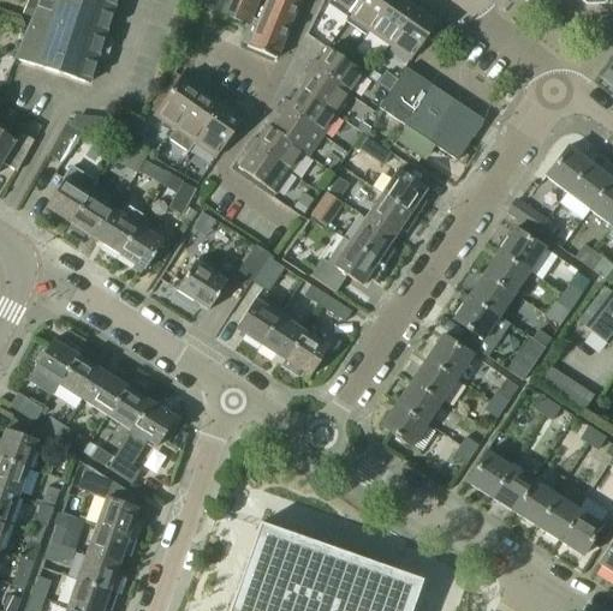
[(36,17),(21,58),(93,81),(102,52),(109,54),(115,39),(107,36),(118,0),(43,0),(43,1),(36,17)]
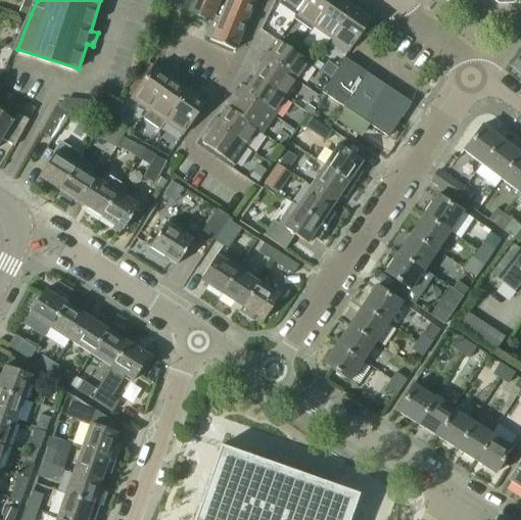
[(22,0),(18,10),(31,14),(37,1),(35,0),(22,0)]
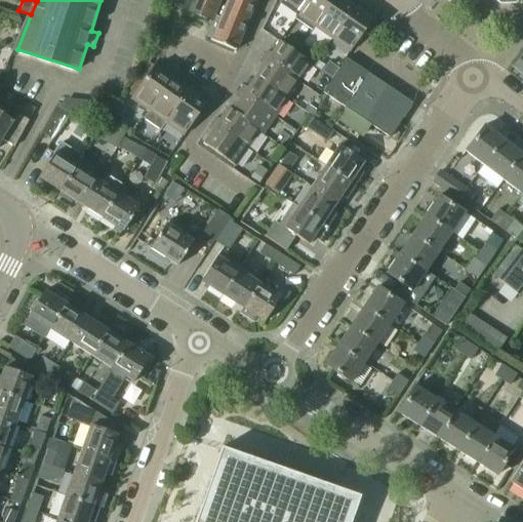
[(173,0),(172,4),(211,21),(219,0),(173,0)]
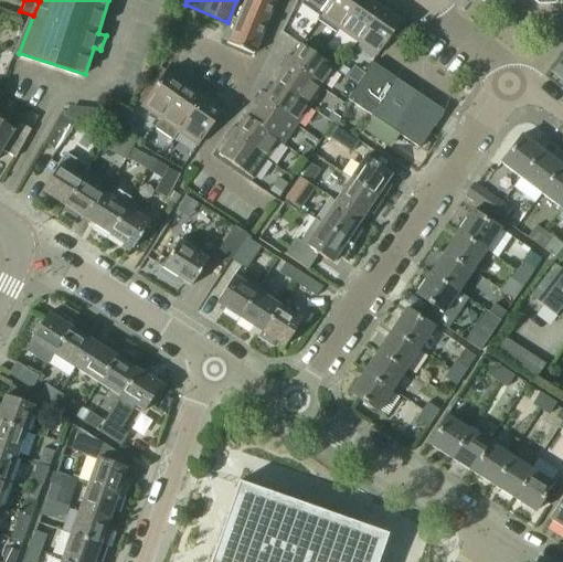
[(229,21),(219,42),(224,44),(223,46),(250,57),(254,46),(266,20),(275,0),(244,0),(241,9),(234,23),(229,21)]
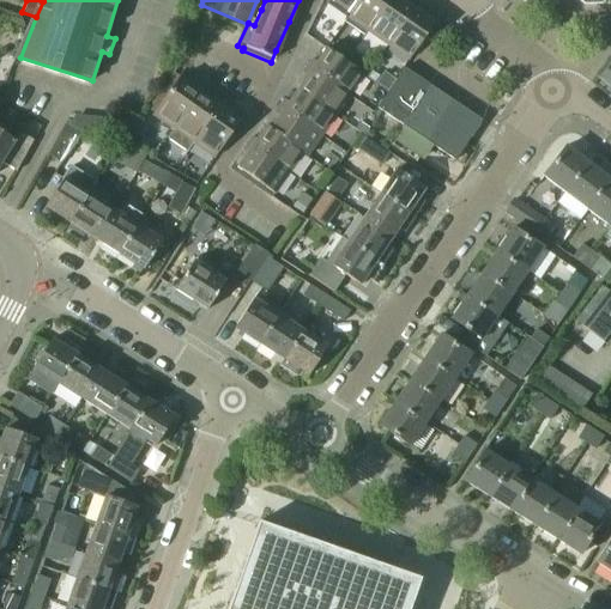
[(327,0),(349,16),(358,0),(328,0),(327,0)]
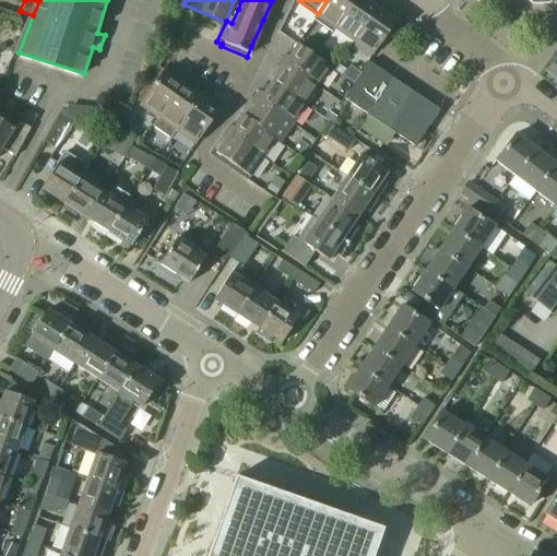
[(327,0),(318,14),(336,26),(354,0),(327,0)]
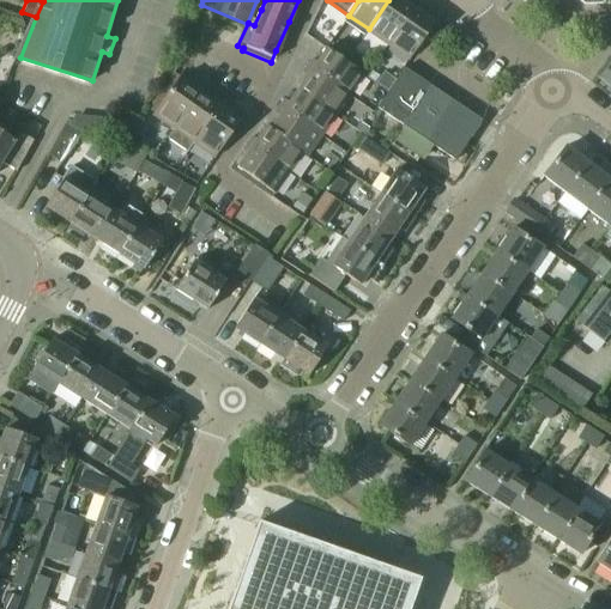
[(388,0),(369,29),(389,43),(417,2),(413,0),(409,0),(407,1),(405,0),(388,0)]
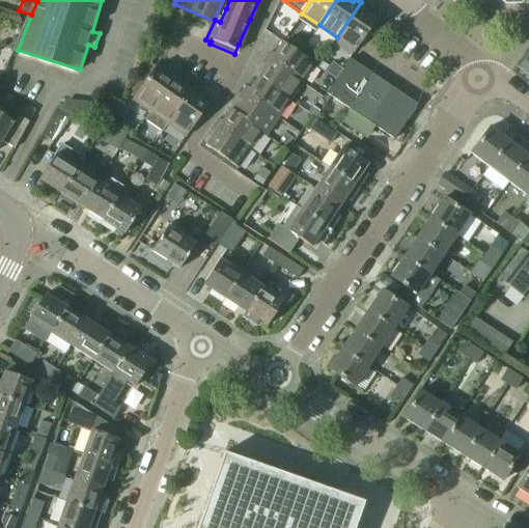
[(366,6),(361,2),(337,37),(354,49),(376,18),(364,9),(366,6)]
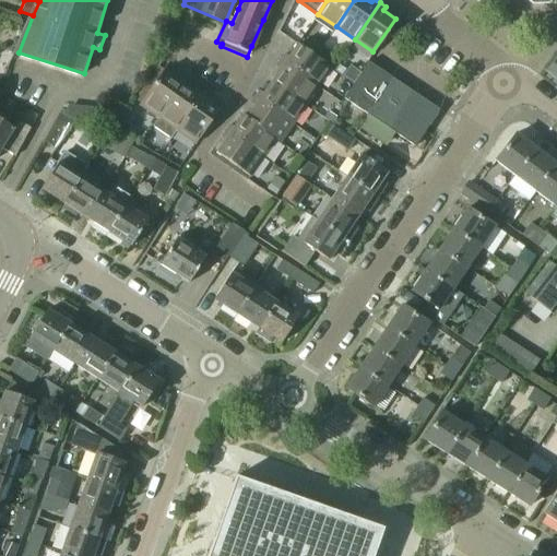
[(284,54),(281,59),(318,85),(332,67),(297,43),(288,57),(284,54)]
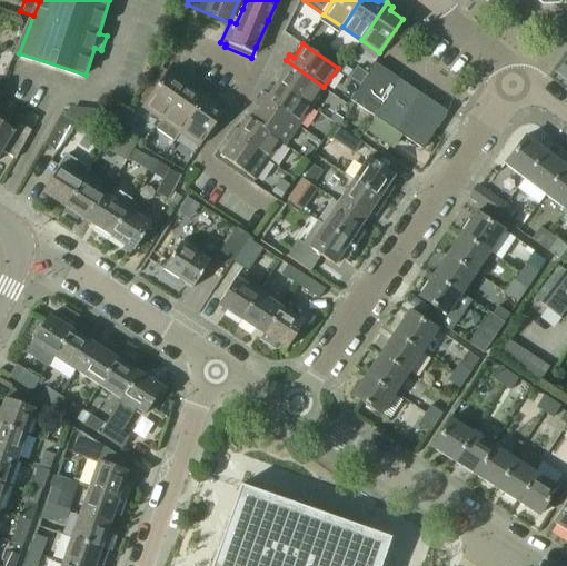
[(285,70),(277,81),(311,106),(324,87),(286,60),(281,67),(285,70)]
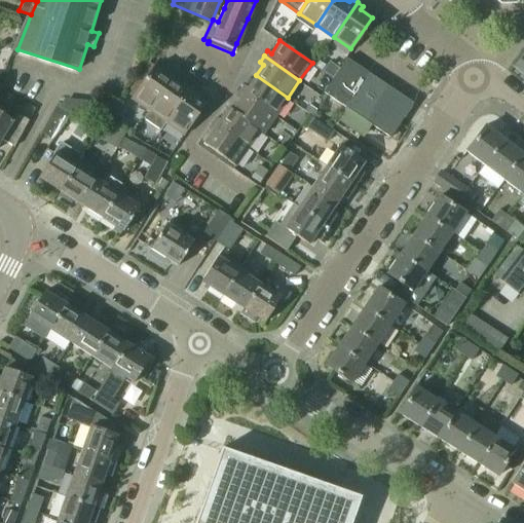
[(346,107),(369,72),(347,58),(341,66),(334,77),(324,91),(339,102),(332,111),(340,116),(346,107)]
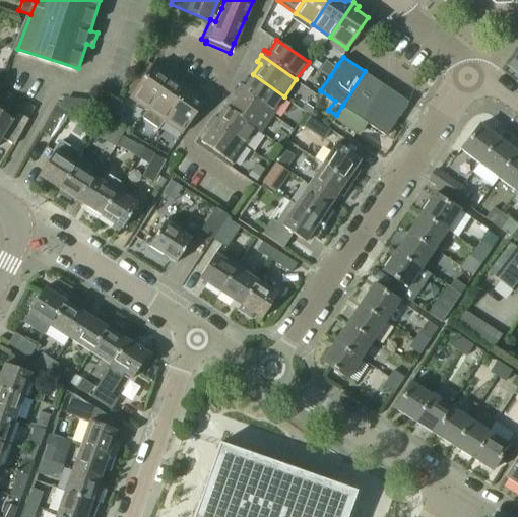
[(328,58),(319,69),(330,76),(337,65),(328,58)]
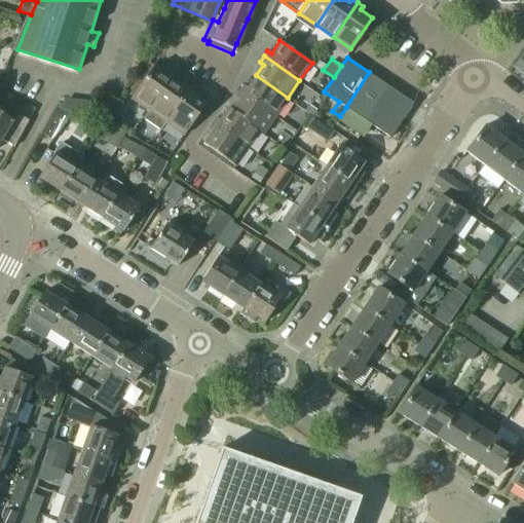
[(148,112),(170,79),(158,71),(160,68),(154,64),(131,100),(148,112)]
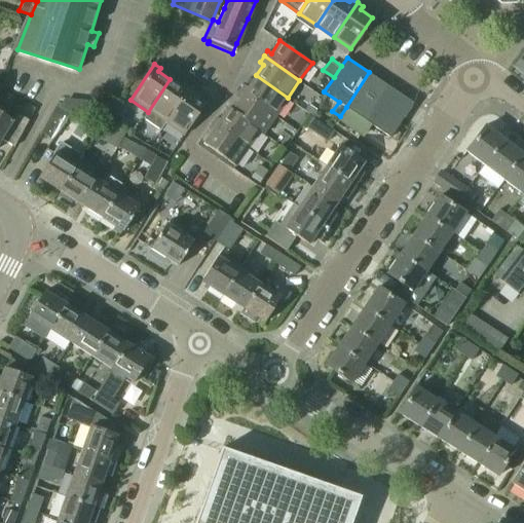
[(390,87),(369,72),(346,107),(368,121),(390,87)]
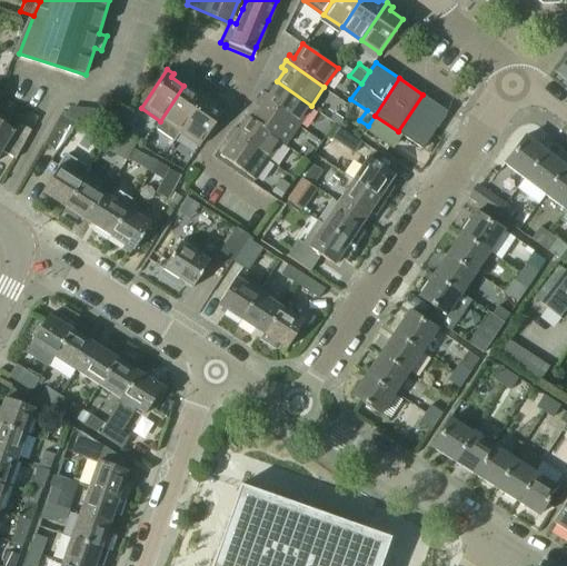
[(264,92),(260,98),(298,125),(311,106),(277,81),(268,95),(264,92)]
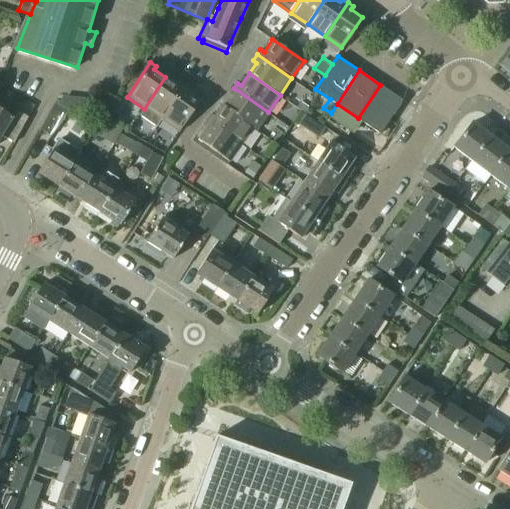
[(143,111),(141,114),(153,123),(157,125),(162,118),(185,85),(179,81),(176,85),(165,77),(144,109),(145,109),(143,111)]
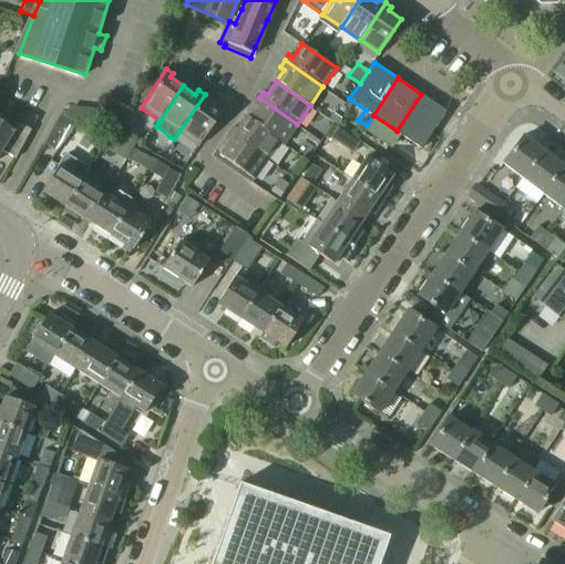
[(205,94),(180,131),(199,144),(209,131),(222,113),(208,104),(212,99),(205,94)]
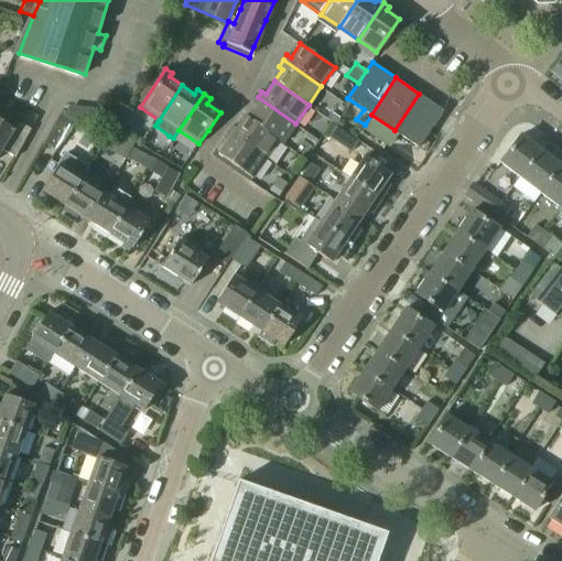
[(419,94),(395,130),(418,147),(443,109),(419,94)]
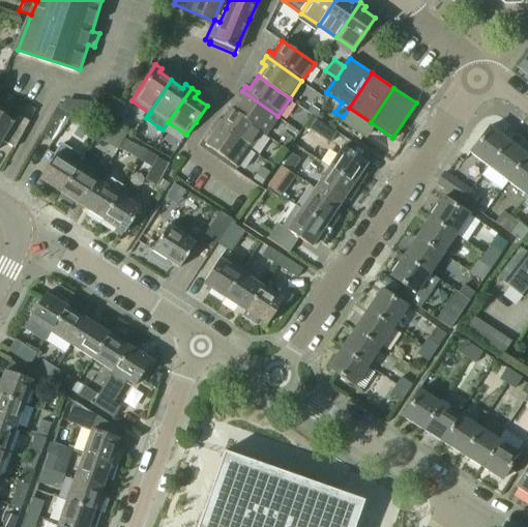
[(241,100),(233,112),(234,112),(262,130),(261,132),(265,135),(277,116),(242,91),(237,97),(241,100)]
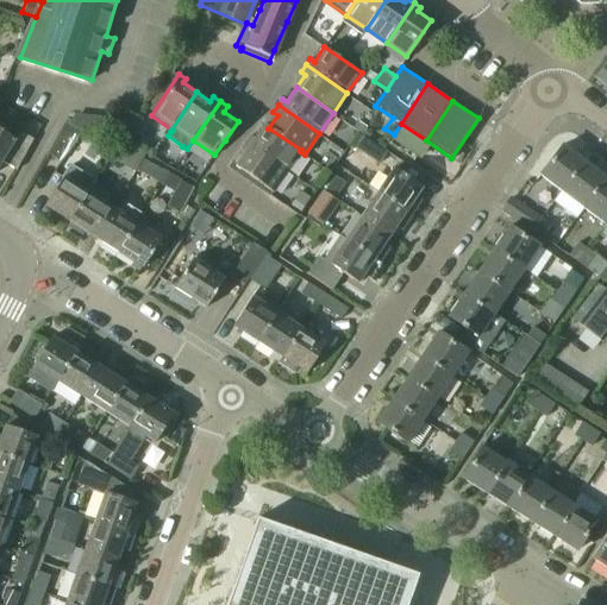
[(126,108),(116,127),(125,132),(132,137),(143,117),(126,108)]
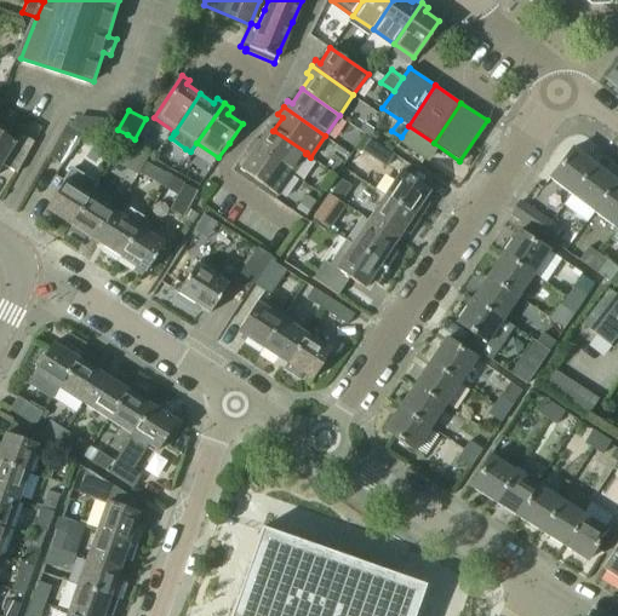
[(66,124),(49,155),(62,165),(75,144),(76,145),(84,134),(66,124)]
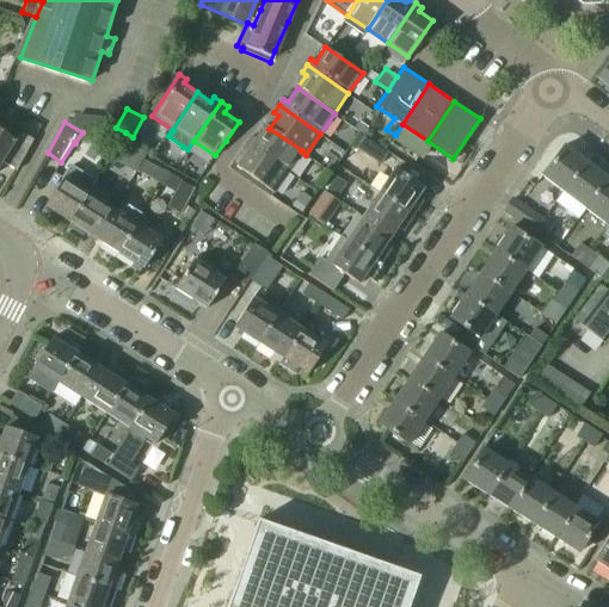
[(288,171),(301,152),(302,150),(270,129),(269,129),(265,125),(256,140),(251,136),(247,142),(288,171)]
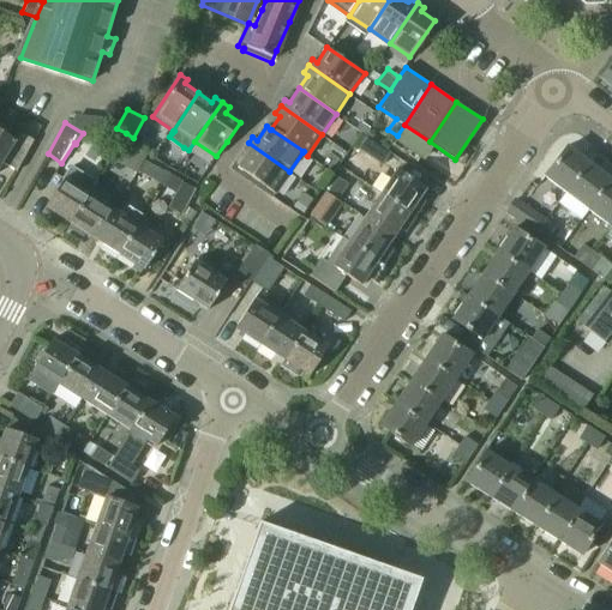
[(0,168),(4,163),(18,171),(35,138),(23,131),(16,142),(0,131),(0,168)]
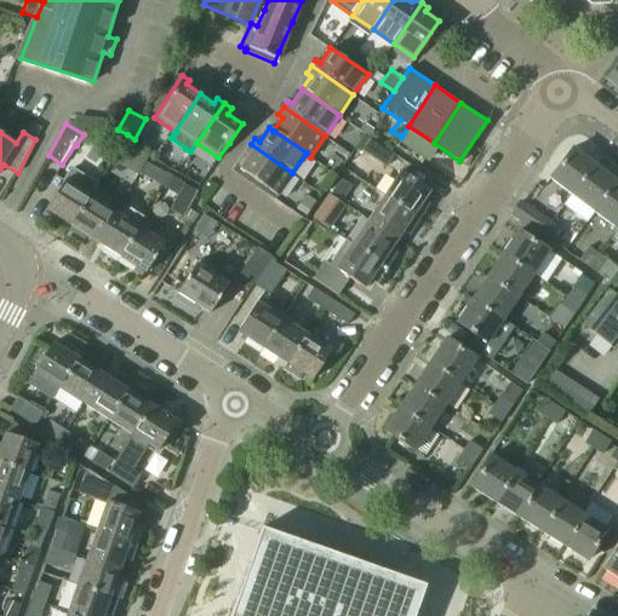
[(372,137),(364,149),(387,165),(395,153),(372,137)]
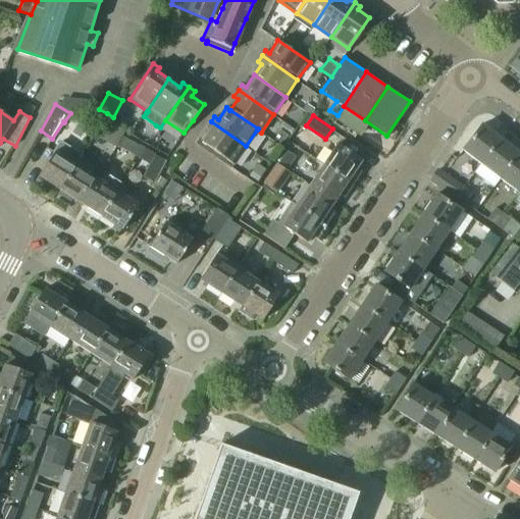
[(117,145),(118,143),(124,134),(123,134),(126,130),(120,125),(115,122),(105,117),(96,134),(117,145)]
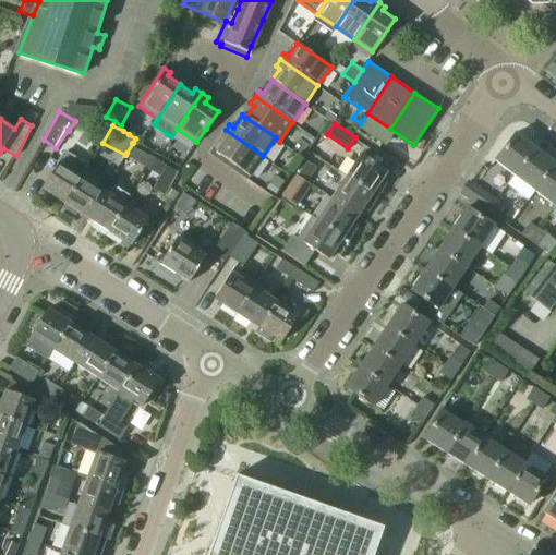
[(263,156),(226,130),(220,136),(225,140),(216,152),(250,176),(263,156)]
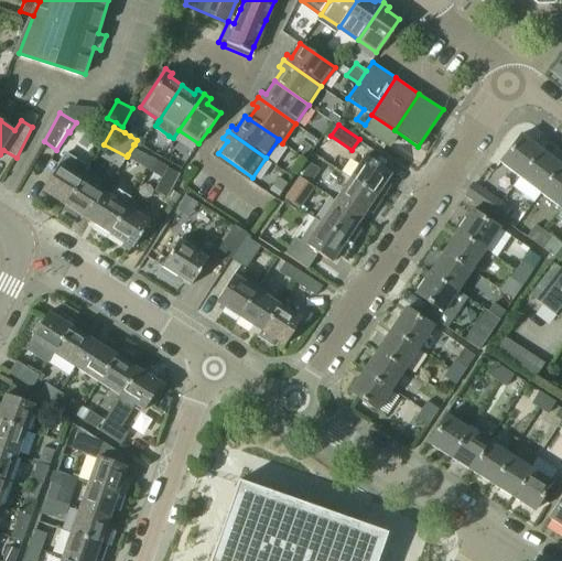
[(520,176),(540,149),(520,133),(499,160),(520,176)]
